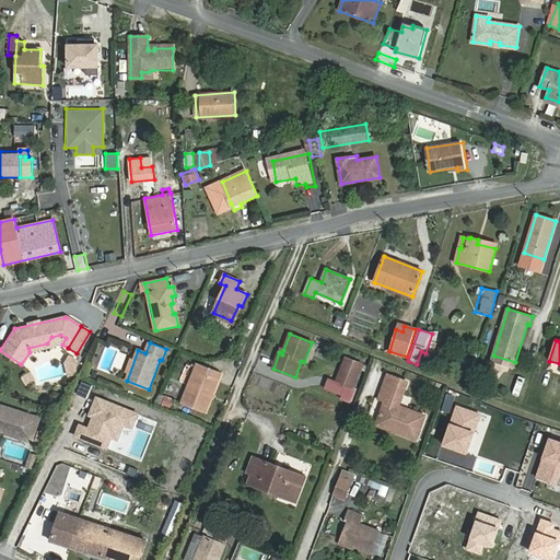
[(346,358),(336,383),(347,387),(342,398),(349,401),(354,388),(352,387),(361,364),(346,358)]
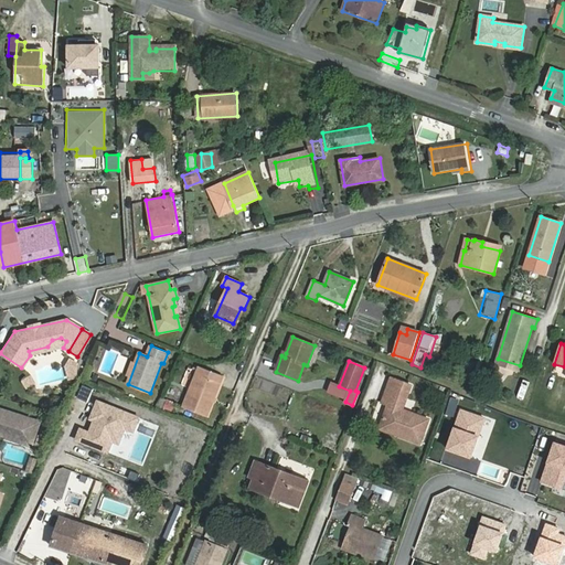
[(71,365),(63,365),(65,377),(76,370),(71,365)]
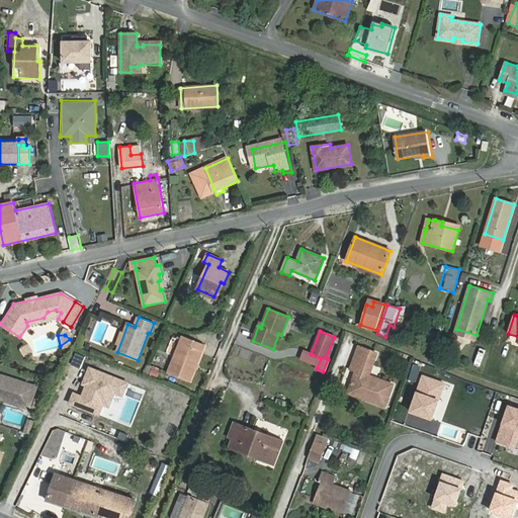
[(183,336),(169,374),(190,382),(204,345),(183,336)]
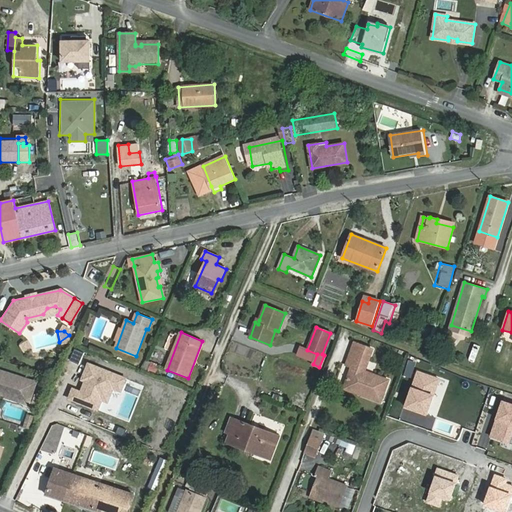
[(27,339),(18,344),(23,353),(32,348),(27,339)]
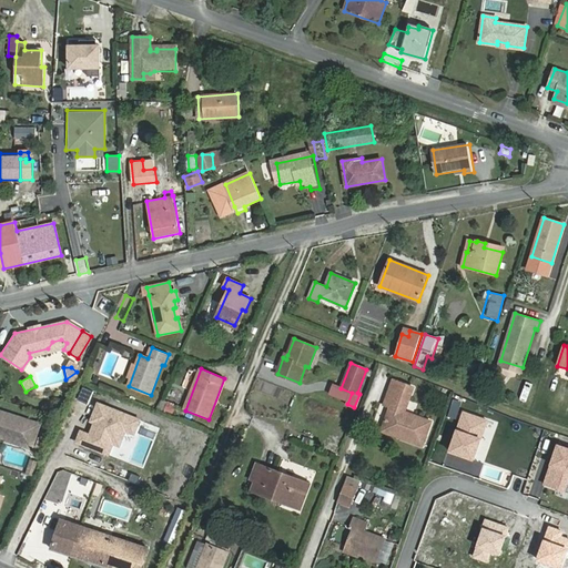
[(393,379),(384,405),(391,407),(384,426),(406,434),(404,439),(423,446),(432,422),(405,412),(414,387),(393,379)]
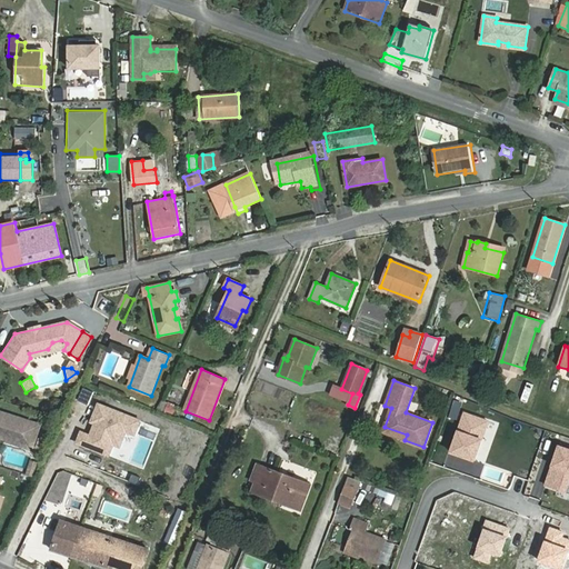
[(70,435),(87,399),(78,395),(60,430),(70,435)]
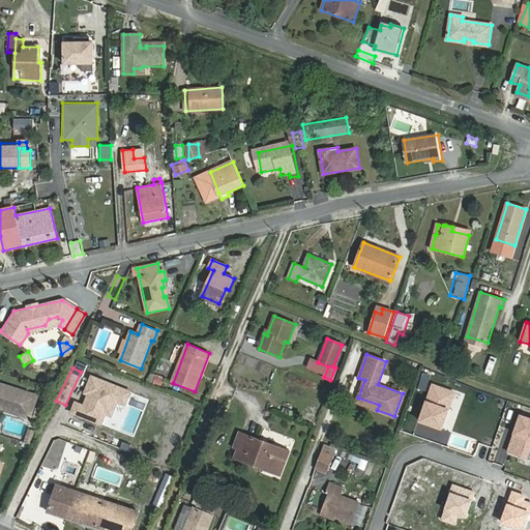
[(162,386),(165,378),(157,375),(154,383),(162,386)]
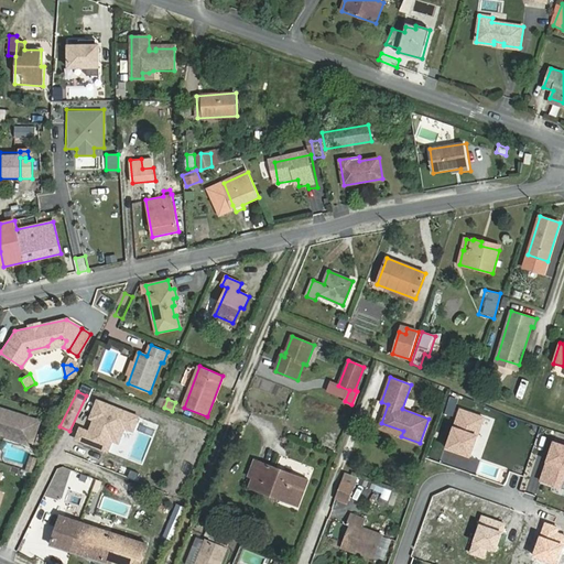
[(459,415),(464,405),(452,401),(447,410),(459,415)]
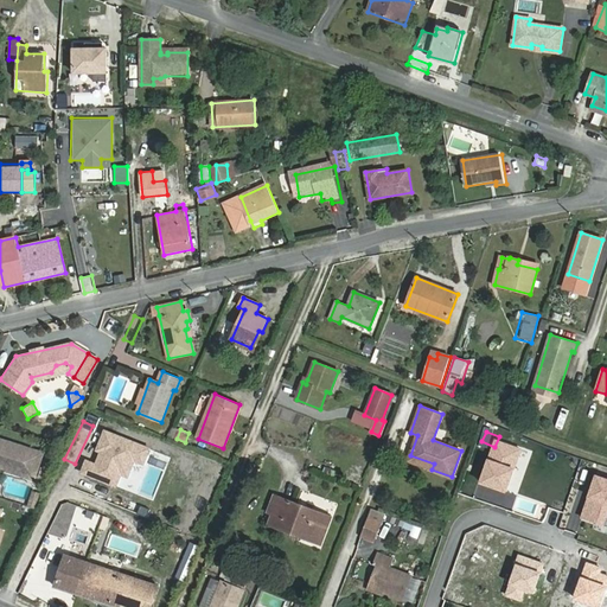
[(0,458),(0,459),(0,467),(0,468),(10,471),(13,468),(19,471),(21,462),(38,467),(43,453),(0,439),(0,458)]
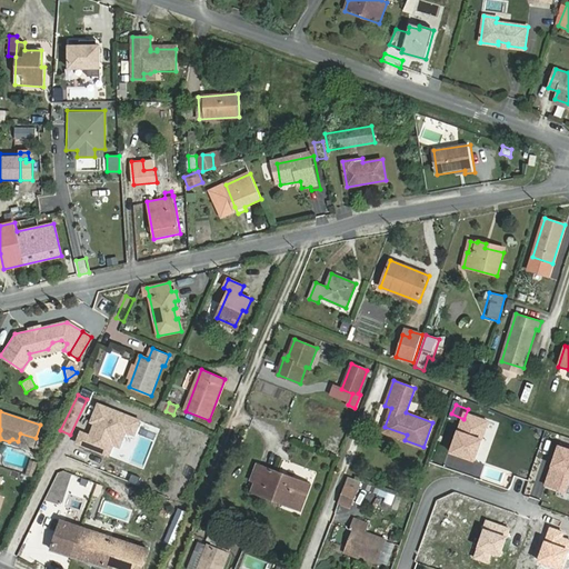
[(473,413),(458,456),(476,462),(492,420),(473,413)]
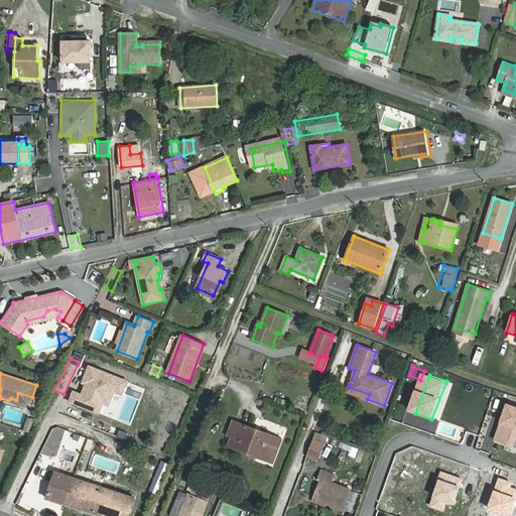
[(410,411),(419,384),(407,380),(398,407),(410,411)]
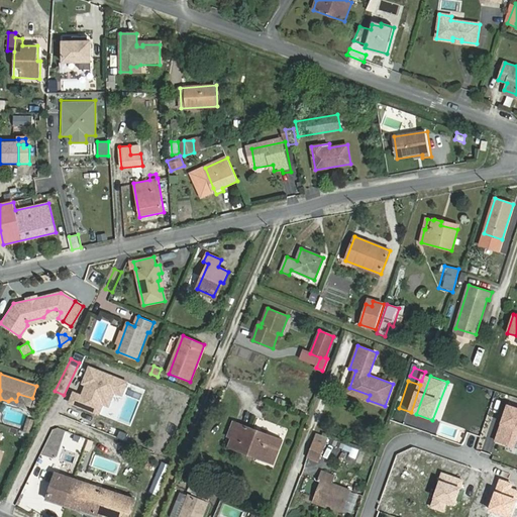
[(11,399),(8,401),(29,408),(32,398),(18,394),(16,401),(11,399)]
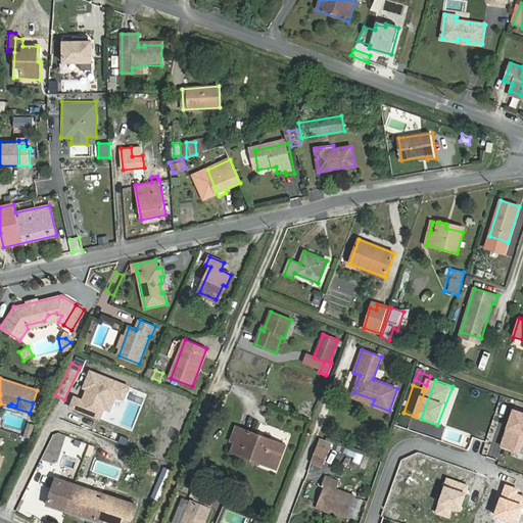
[(285,445),(237,427),(231,442),(235,443),(232,453),(252,460),(256,449),(264,452),(263,455),(279,461),(285,445)]
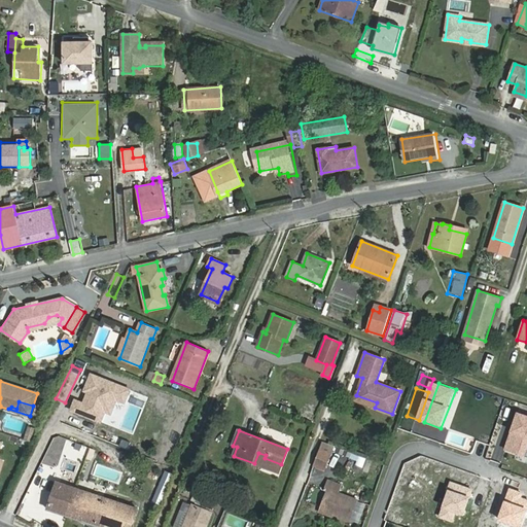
[(323,470),(332,446),(319,441),(310,466),(323,470)]
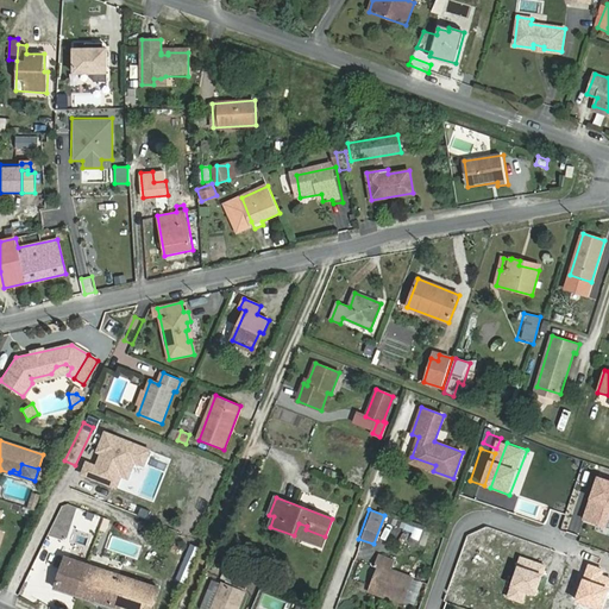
[(441,565),(452,570),(462,548),(451,544),(441,565)]
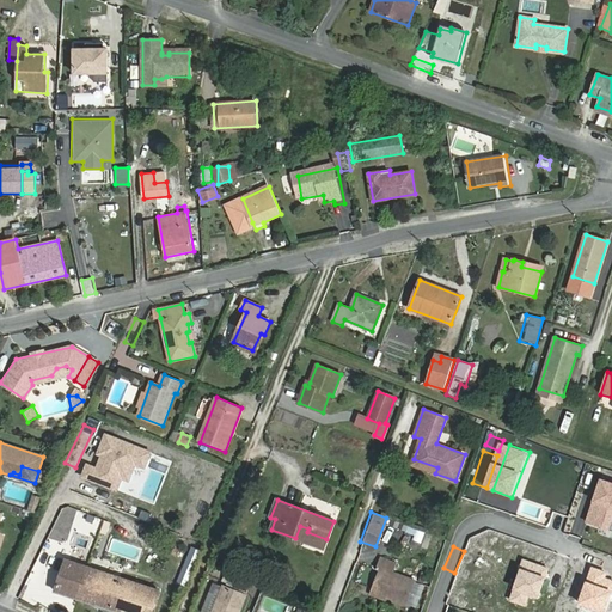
[(201,551),(193,548),(185,564),(194,568),(201,551)]
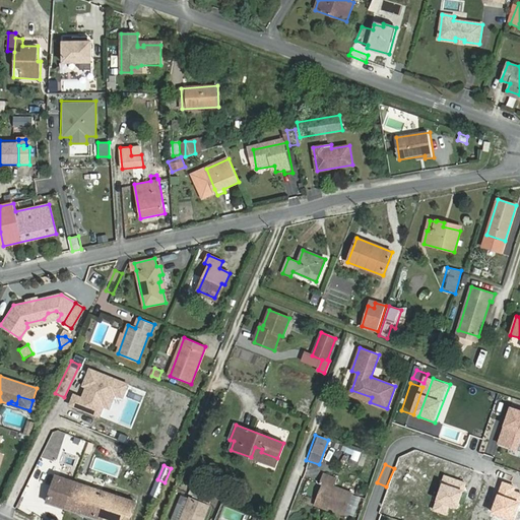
[(394,491),(409,495),(415,468),(400,465),(394,491)]
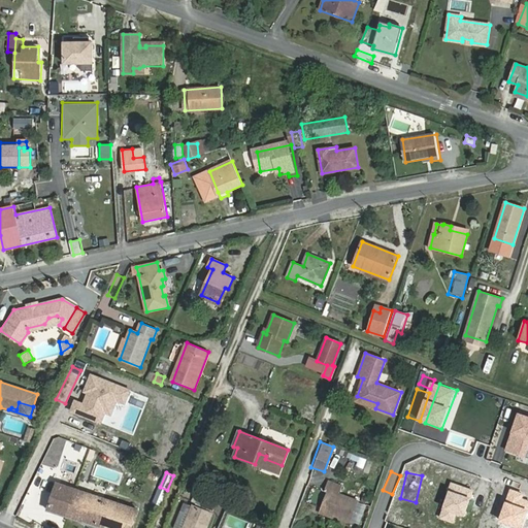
[(342,487),(328,482),(325,490),(327,491),(320,509),(352,522),(359,502),(339,495),(342,487)]
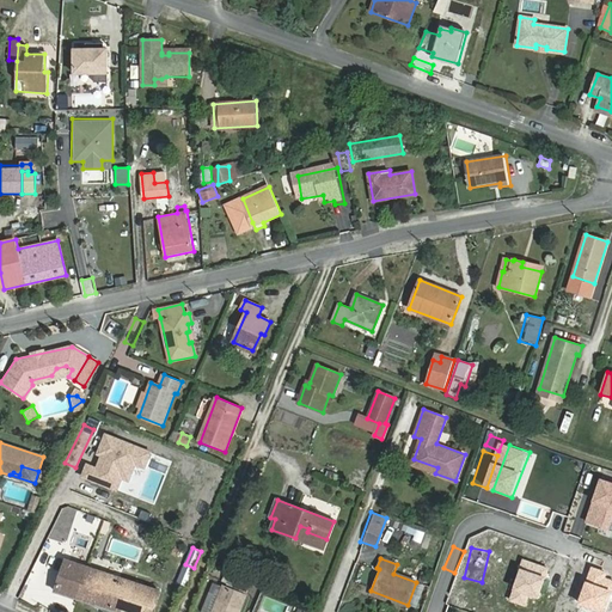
[(152,611),(160,591),(67,560),(56,592),(116,611),(152,611)]
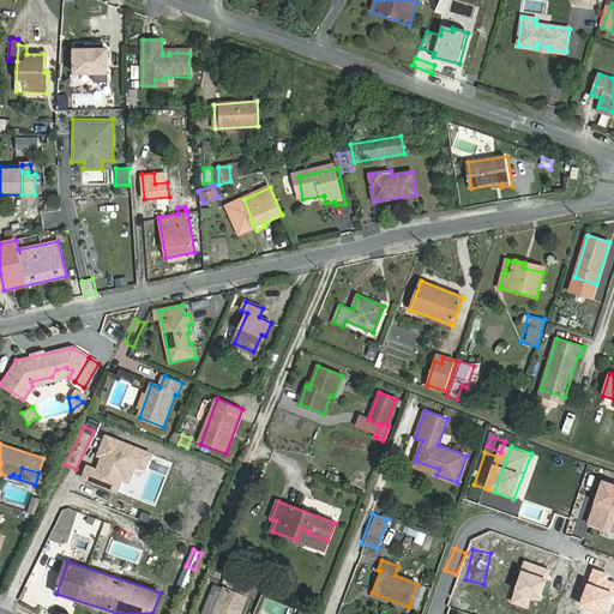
[(182,575),(178,585),(186,589),(192,576),(187,573),(187,576),(182,575)]
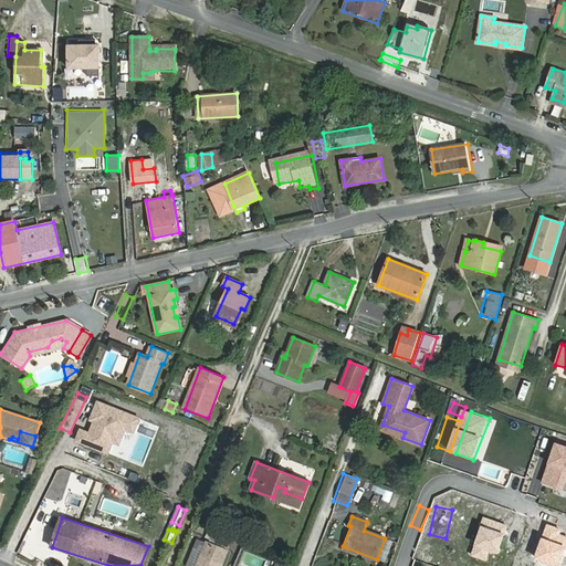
[(208,543),(197,565),(220,565),(227,551),(208,543)]
